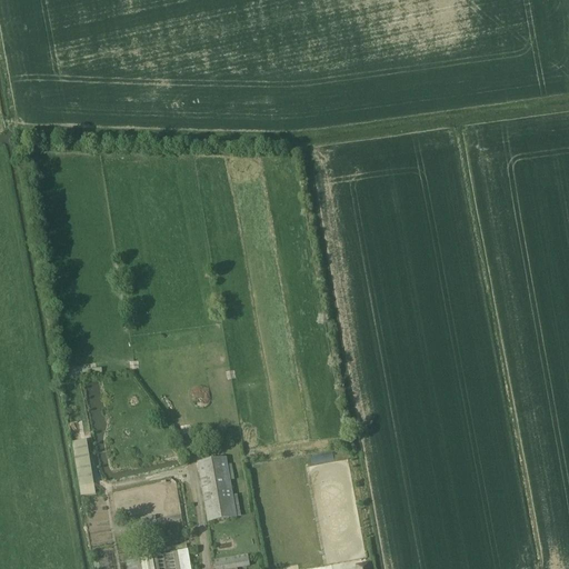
[(96,495),(95,485),(87,441),(72,443),(80,497),(96,495)]
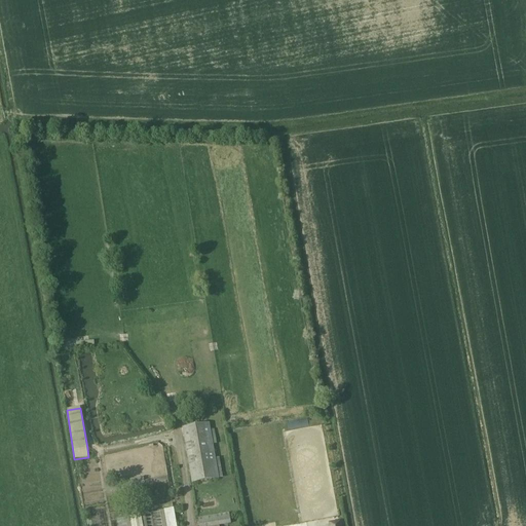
[(219,457),(215,458),(213,445),(217,445),(214,429),(211,430),(209,423),(183,428),(192,484),(219,479),(223,478),(219,457)]
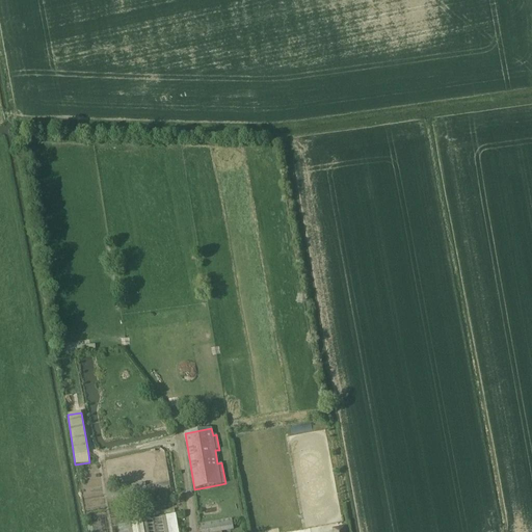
[(145,482),(105,490),(106,499),(170,487),(169,482),(145,486),(145,482)]
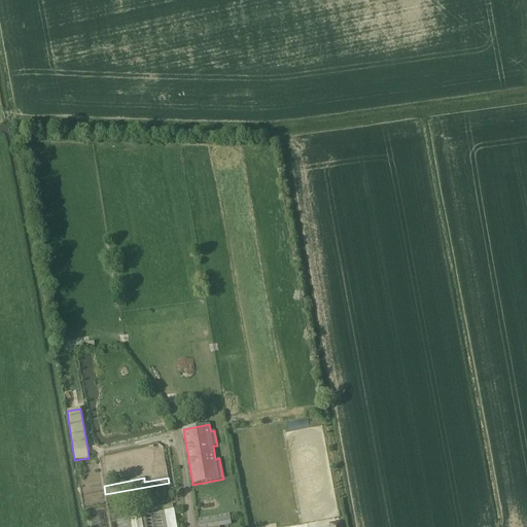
[(176,526),(174,511),(161,513),(163,526),(147,526),(145,515),(126,519),(127,526),(176,526)]
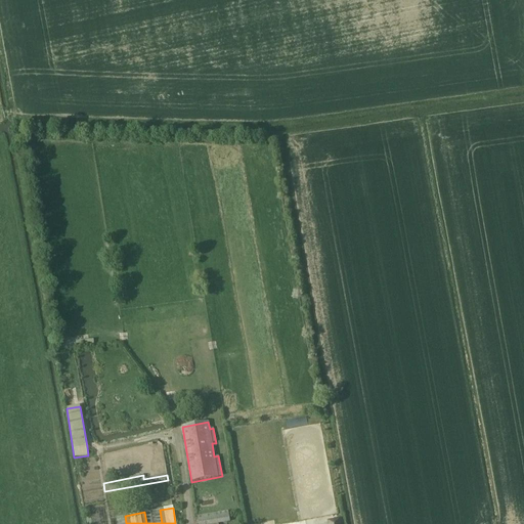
[(228,512),(198,517),(199,523),(221,523),(230,523),(228,512)]
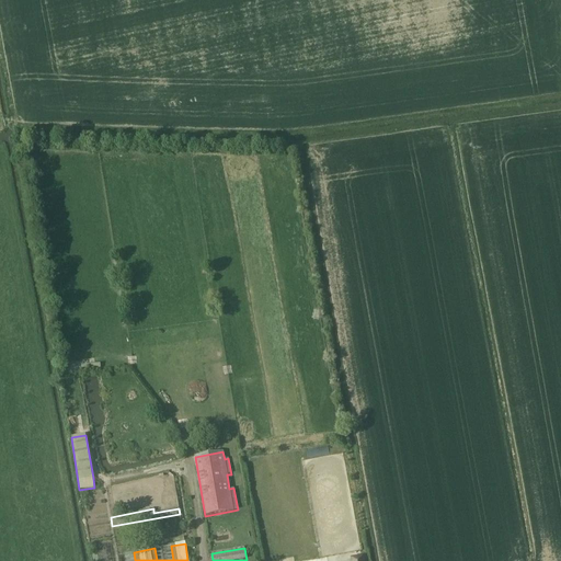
All buildings are outlined.
